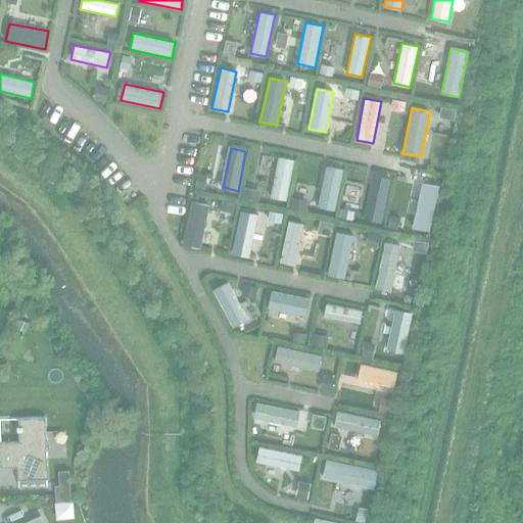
[(286,201),(295,160),(279,156),(271,197),(286,201)]
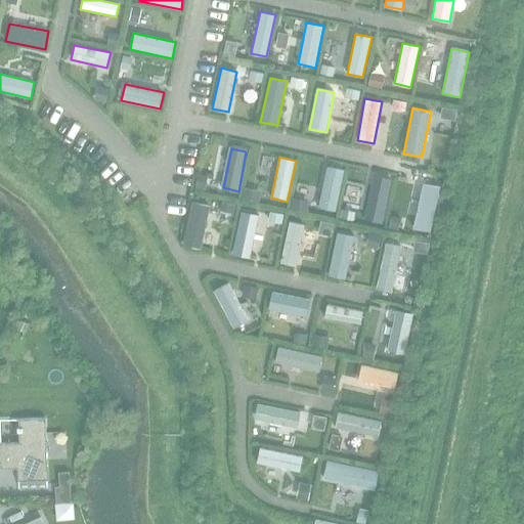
[(336,211),(344,170),(328,166),(318,208),(336,211)]
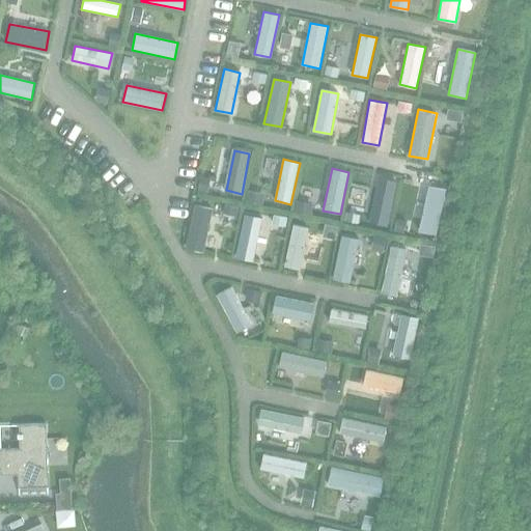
[(397,183),(382,179),(373,221),(388,224),(397,183)]
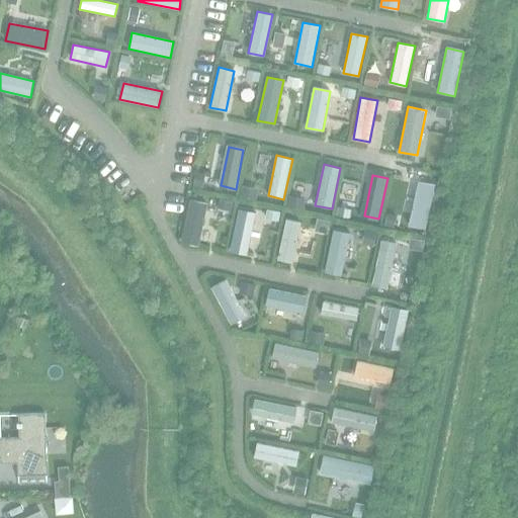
[(420,189),(412,225),(425,228),(433,192),(420,189)]
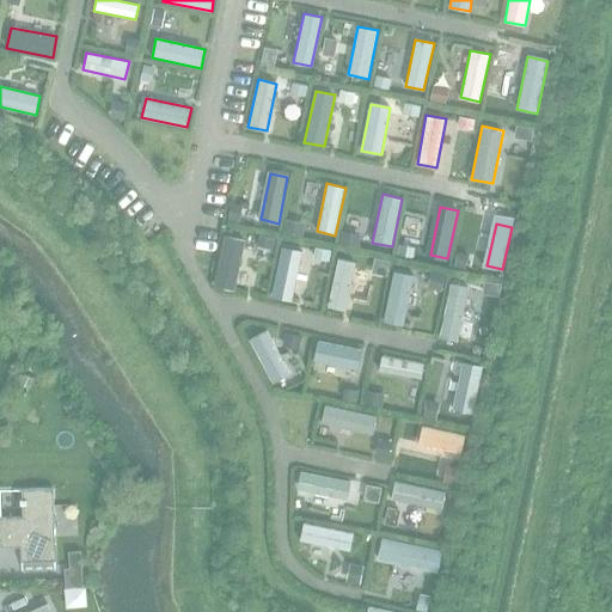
[(236,291),(245,240),(224,236),(214,286),(236,291)]
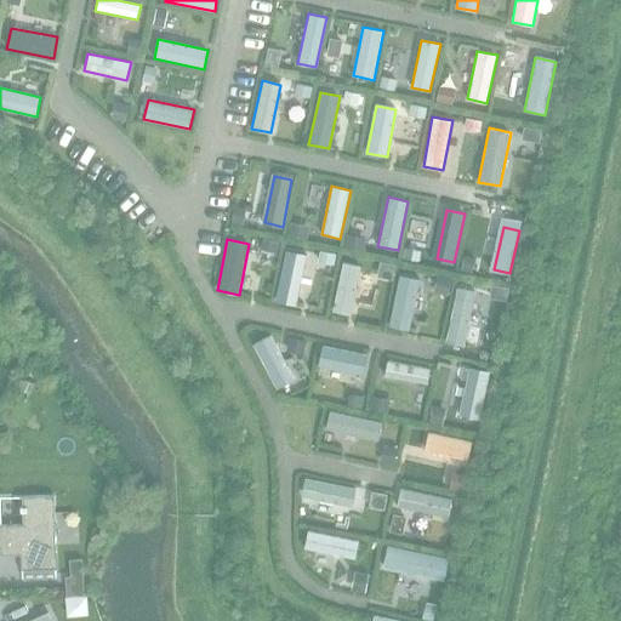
[(286,251),(275,298),(294,303),(305,256),(286,251)]
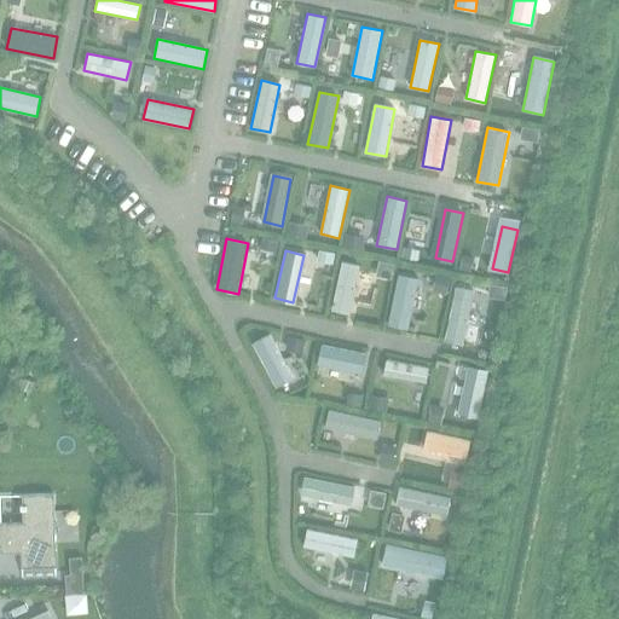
[(360,265),(341,262),(331,310),(350,314),(360,265)]
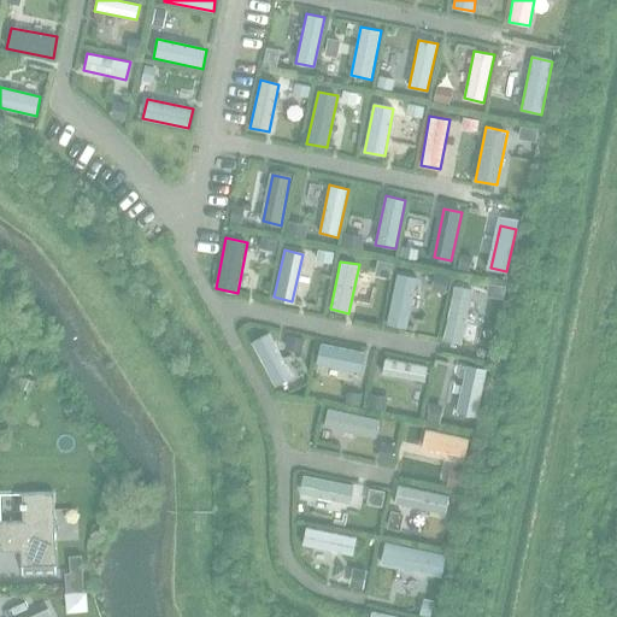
[(412,276),(397,274),(387,321),(403,324),(412,276)]
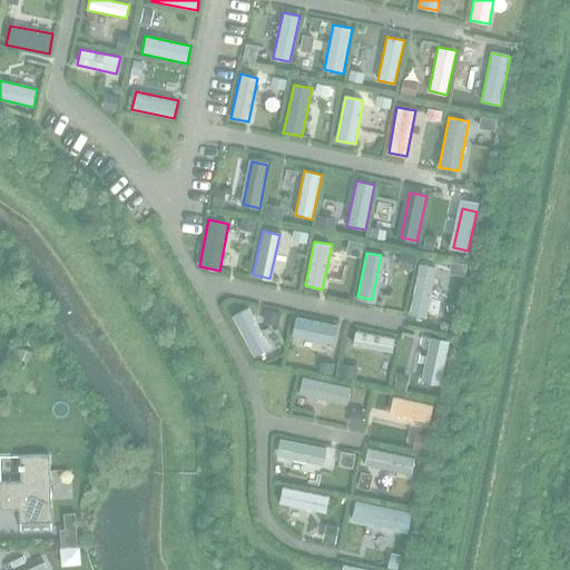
[(409,314),(426,318),(436,267),(420,264),(409,314)]
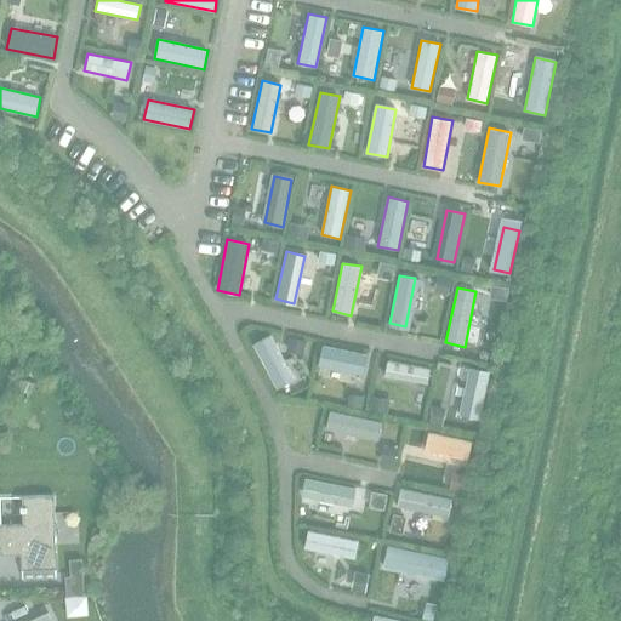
[(254,345),(277,389),(295,380),(271,335),(254,345)]
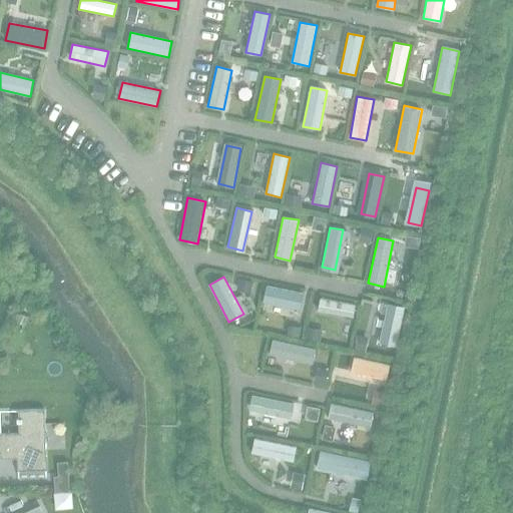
[(267,287),(264,302),(299,309),(302,294),(267,287)]
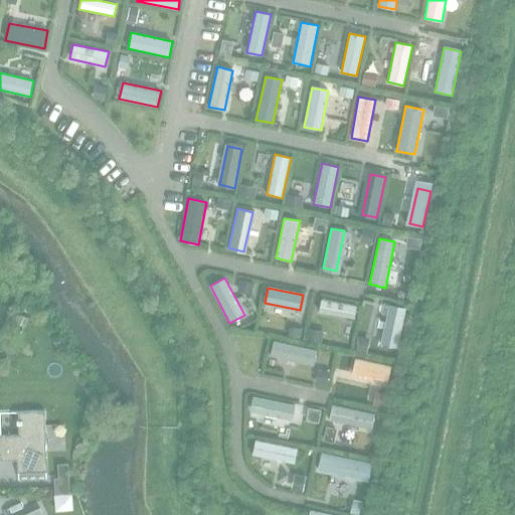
[(319,312),(354,319),(357,306),(321,299),(319,312)]
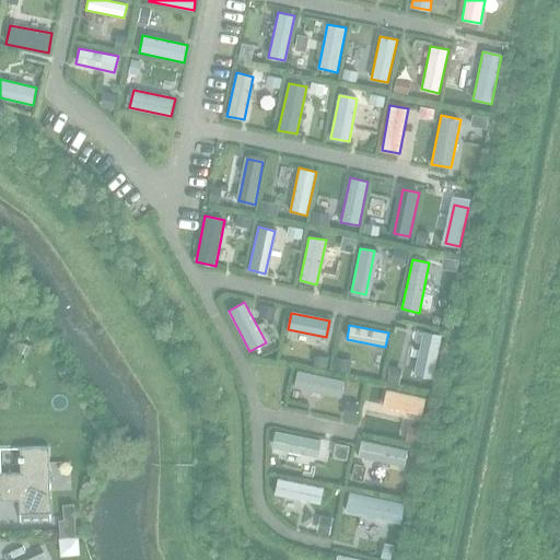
[(432,377),(440,340),(423,337),(415,374),(432,377)]
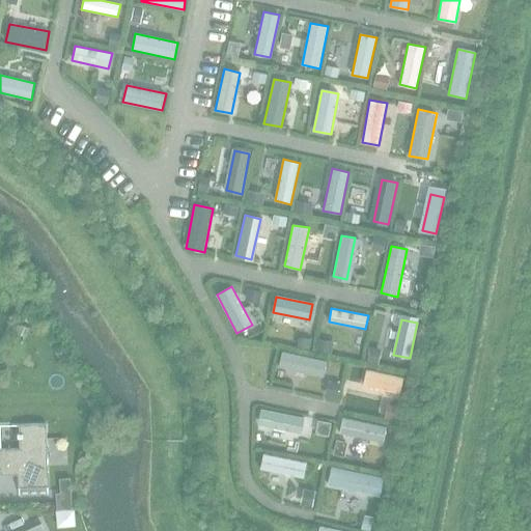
[(282,351),(279,367),(324,376),(327,361),(282,351)]
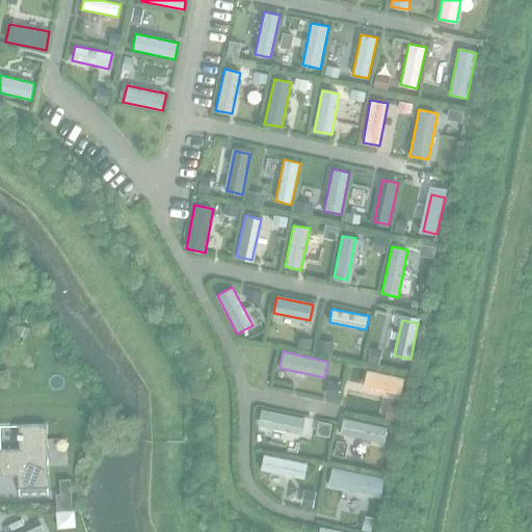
[(400,394),(404,378),(367,370),(364,386),(400,394)]
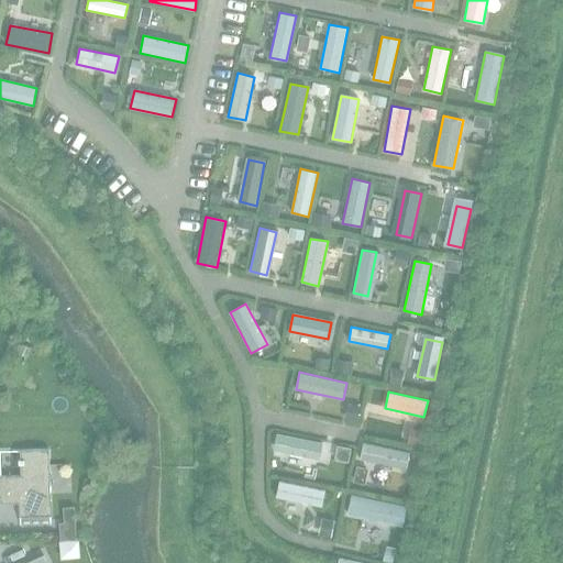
[(273,450),(319,460),(322,443),(276,433),(273,450)]
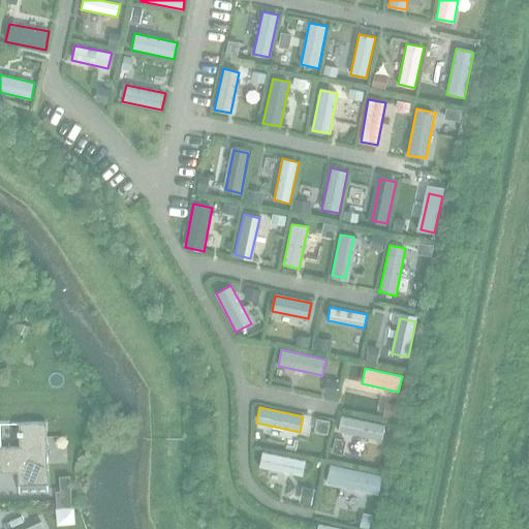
[(338,431),(382,440),(385,425),(341,416),(338,431)]
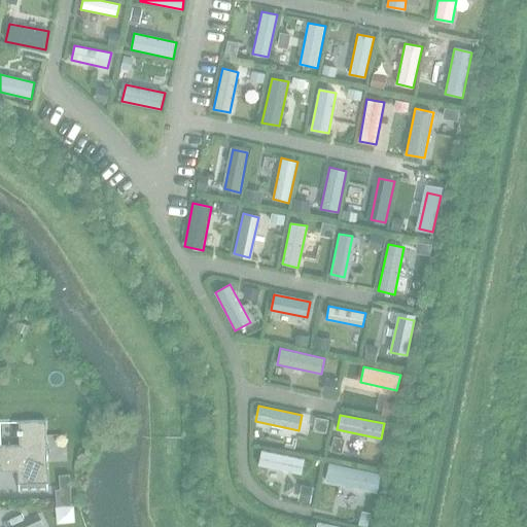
[(0,469),(0,470),(47,470),(46,421),(20,422),(20,446),(0,446),(0,463),(0,464),(0,469)]
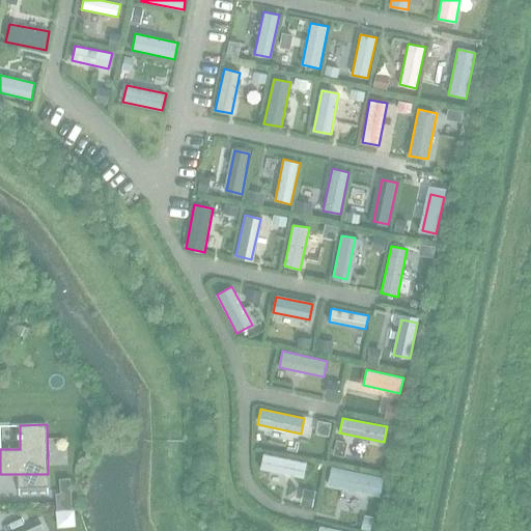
[(307,463),(263,453),(260,469),(303,478),(307,463)]
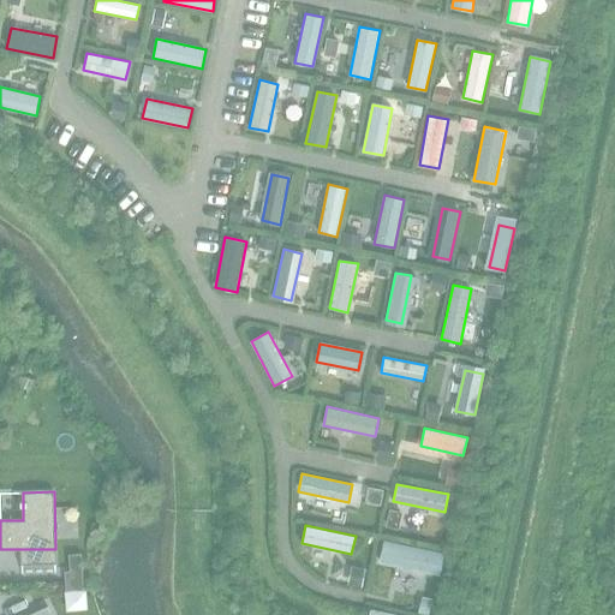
[(445,553),(384,539),(380,563),(440,575),(445,553)]
